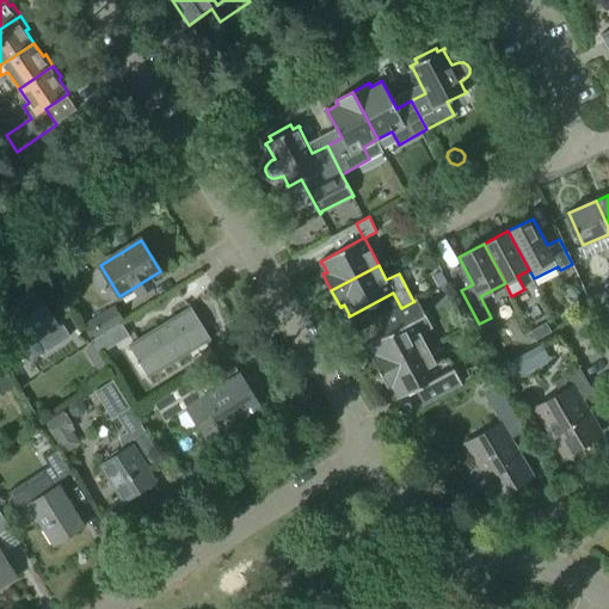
[(438,284),(448,280),(443,270),(434,275),(438,284)]
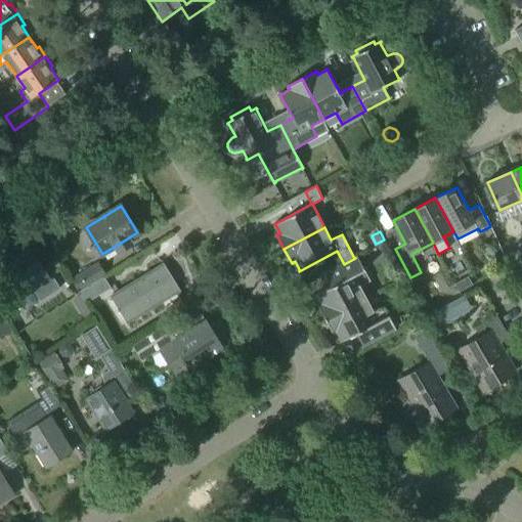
[(49,276),(31,248),(2,265),(11,279),(8,281),(17,296),(20,294),(22,296),(34,288),(42,301),(61,289),(52,274),(49,276)]
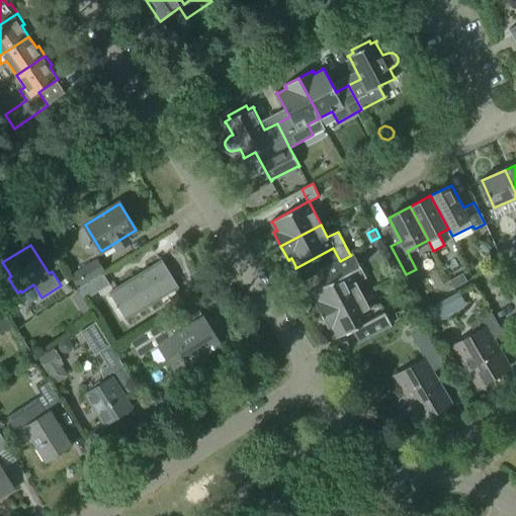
[(336,278),(313,290),(313,292),(314,291),(319,301),(316,302),(316,301),(315,302),(322,316),(362,294),(350,272),(360,267),(361,266),(353,252),(352,253),(353,254),(350,255),(351,255),(340,261),(330,266),(336,278)]
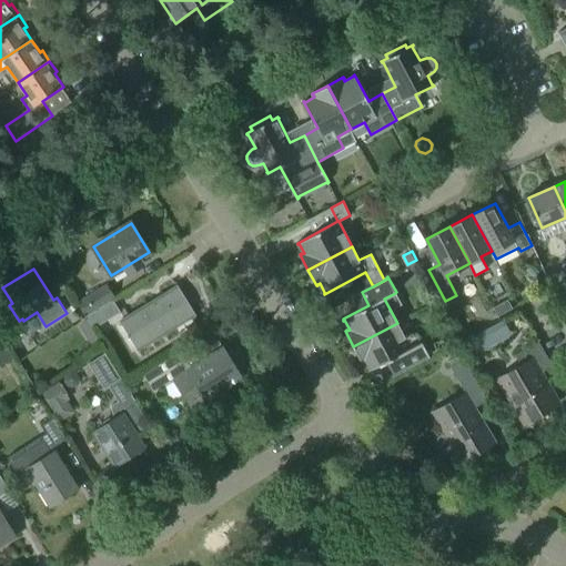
[(87,316),(113,299),(117,297),(108,282),(77,302),(87,316)]
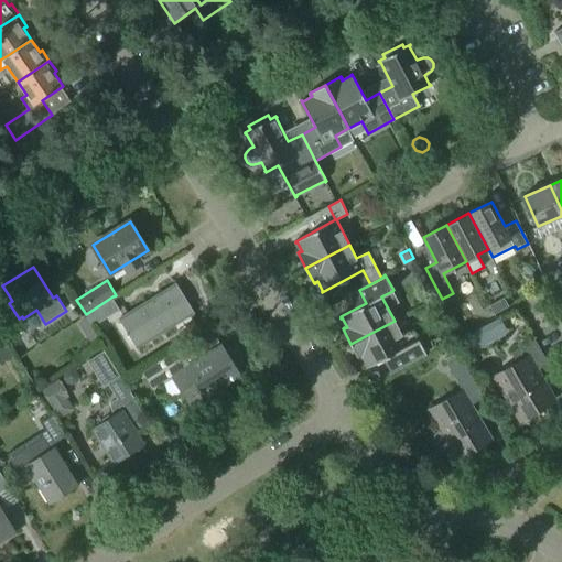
[(137,346),(151,338),(195,312),(177,283),(120,319),(137,346)]
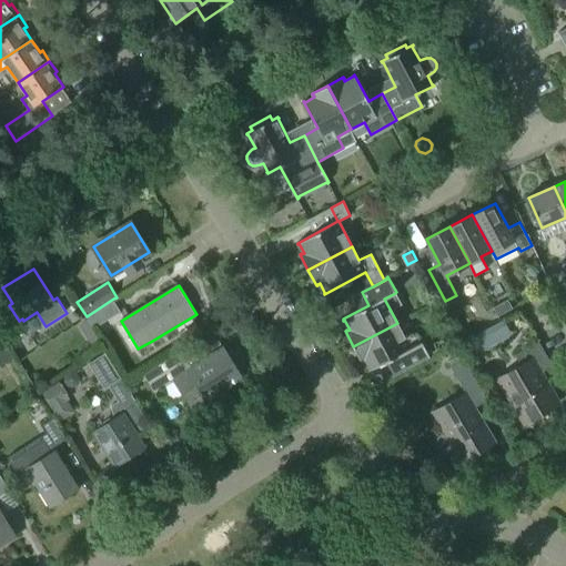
[(93,329),(121,312),(113,299),(87,316),(93,329)]
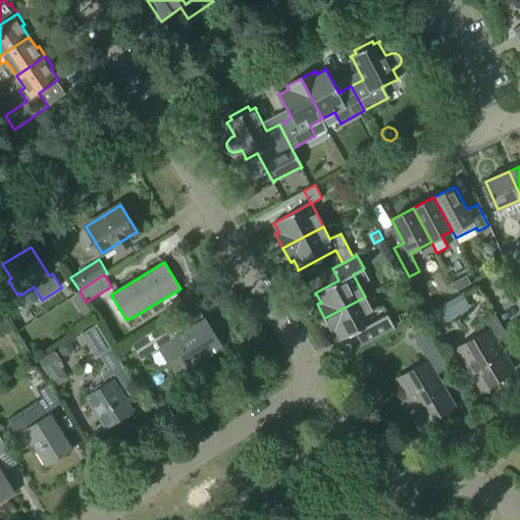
[(459,291),(472,283),(468,274),(454,282),(459,291)]
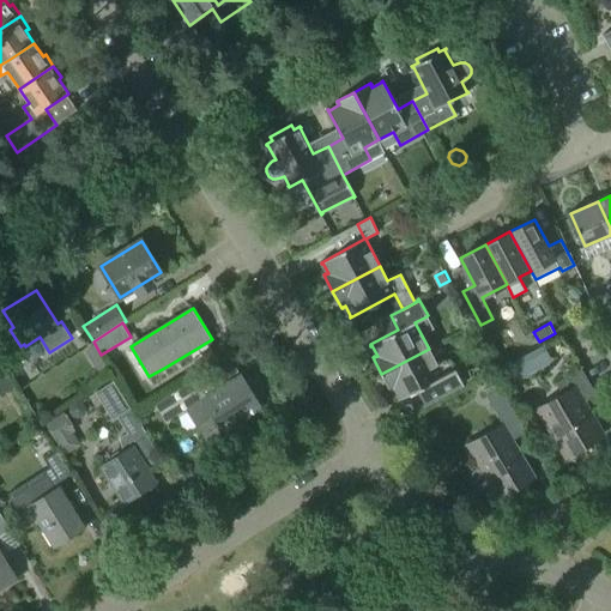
[(554,362),(544,345),(536,350),(544,367),(554,362)]
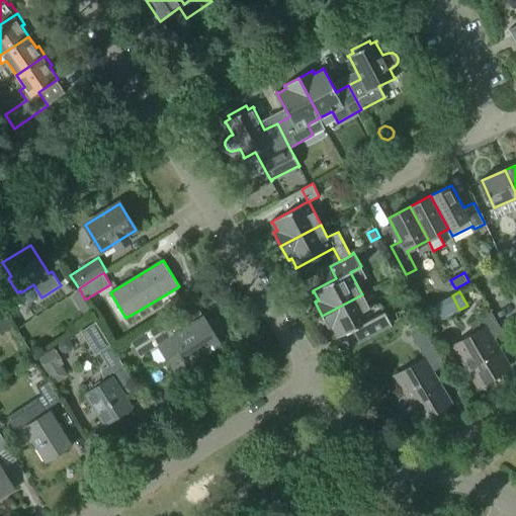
[(369,307),(362,294),(322,316),(330,330),(331,330),(331,329),(333,328),(338,336),(337,336),(337,338),(361,325),(367,337),(391,325),(392,326),(393,325),(381,305),(369,307)]
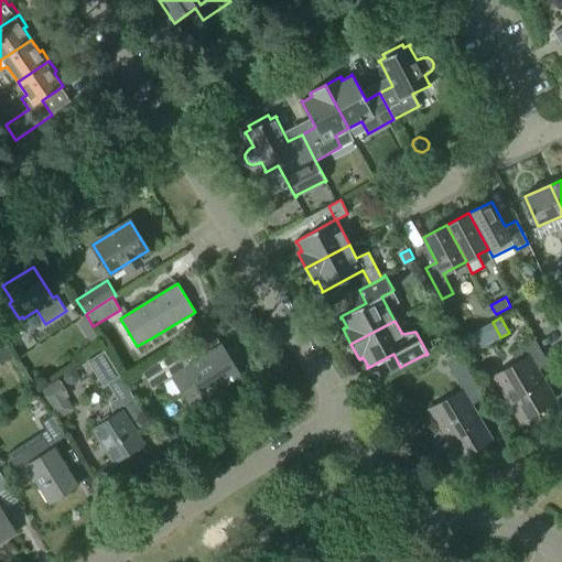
[(240,374),(223,345),(218,337),(185,358),(180,347),(143,370),(154,389),(163,384),(172,398),(183,390),(192,404),(240,374)]
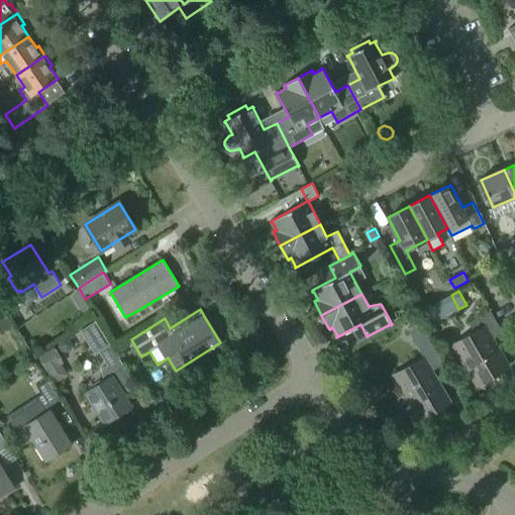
[(480,384),(507,368),(491,340),(503,333),(490,310),(470,323),(475,332),(456,343),(480,384)]
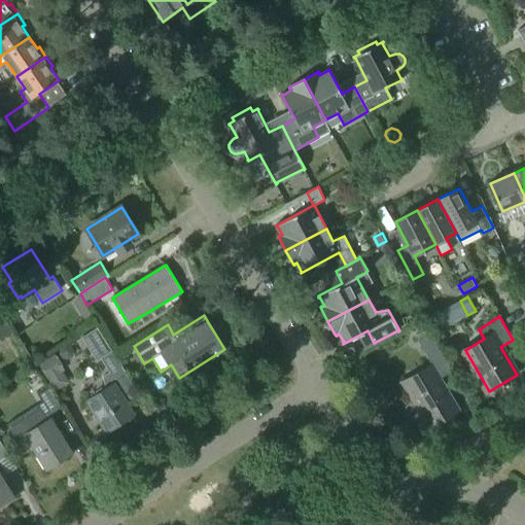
[(97,326),(83,336),(99,358),(102,356),(112,350),(97,326)]
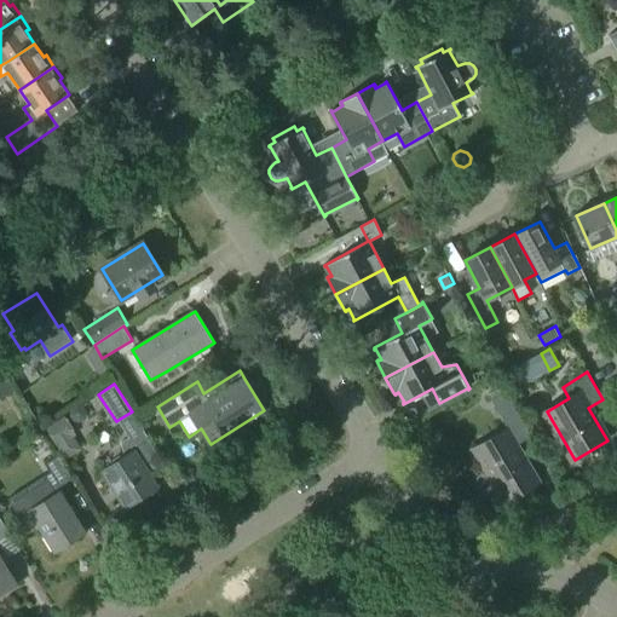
[(506,424),(519,416),(506,391),(492,398),(506,424)]
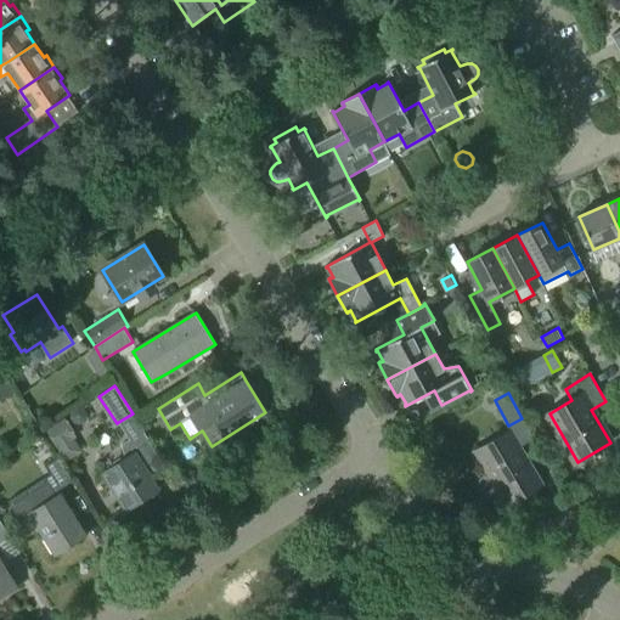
[(120,421),(131,439),(123,445),(125,460),(105,473),(128,508),(158,489),(135,454),(136,452),(134,449),(148,438),(133,413),(120,421)]
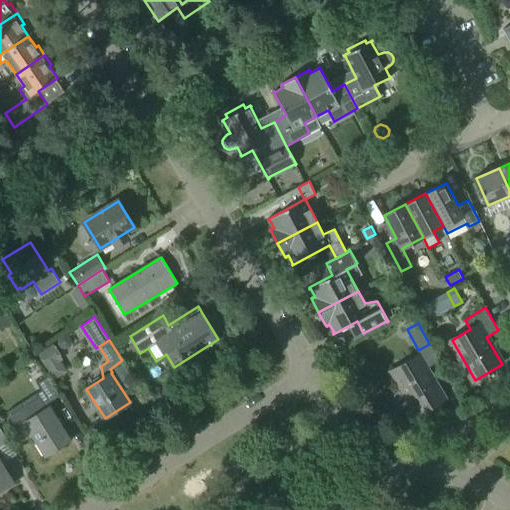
[(54,343),(38,353),(48,369),(48,368),(55,379),(68,370),(61,360),(64,358),(54,343)]
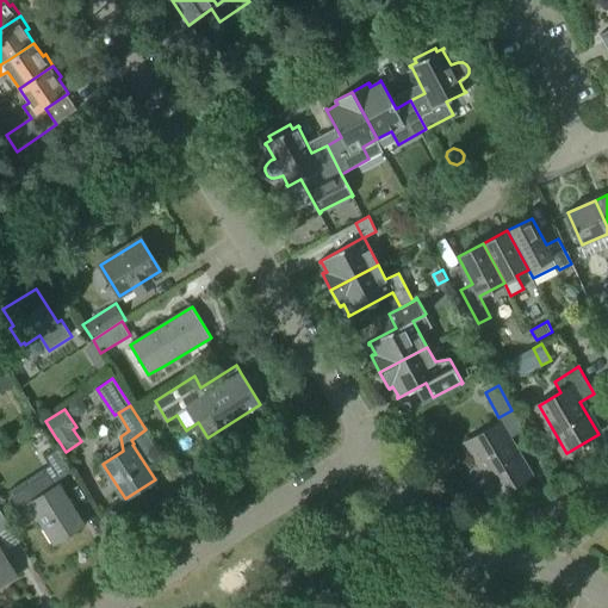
[(497,495),(532,473),(502,422),(466,442),(497,495)]
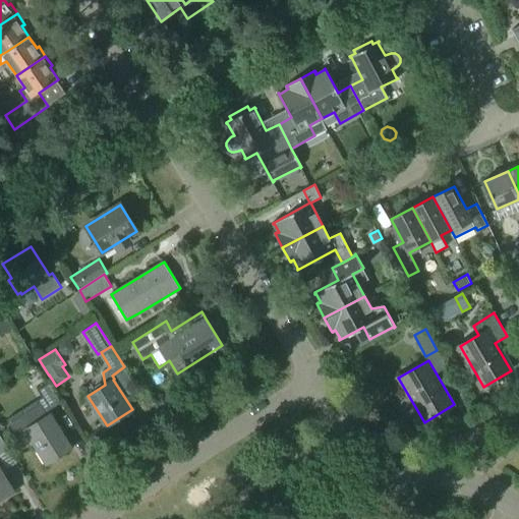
[(8,420),(17,434),(26,428),(47,463),(72,447),(51,413),(50,414),(48,410),(61,402),(49,384),(39,390),(44,398),(8,420)]
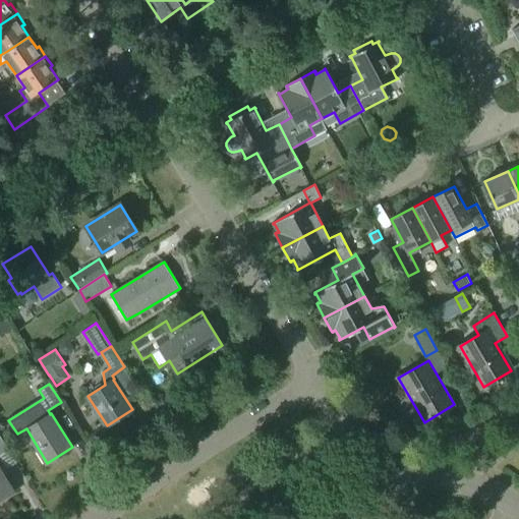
[(0,500),(14,492),(0,467),(0,454),(8,449),(0,435),(0,500)]
